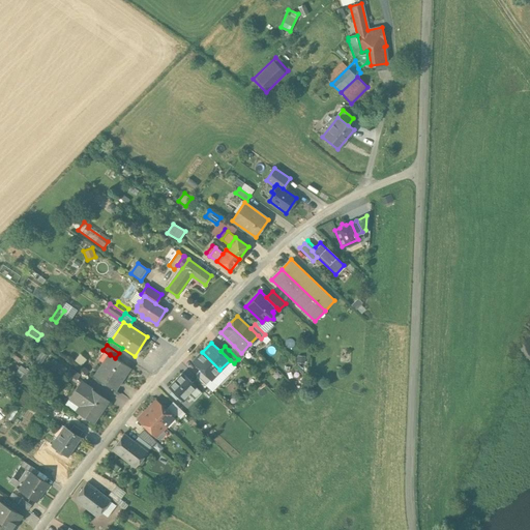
[(241,353),(234,346),(229,350),(238,359),(240,360),(244,356),(241,353)]
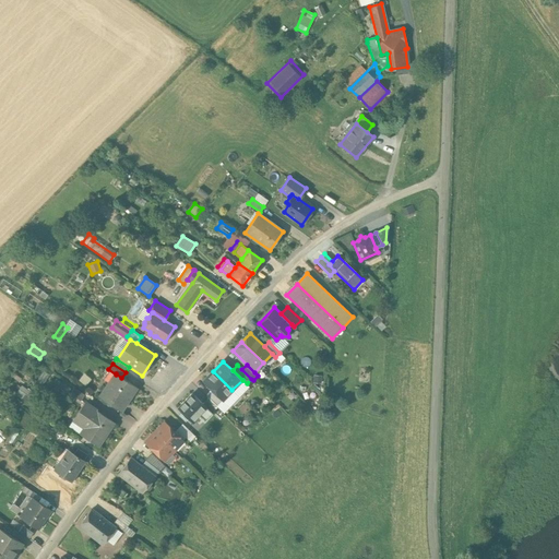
[(44,370),(37,381),(44,385),(50,375),(44,370)]
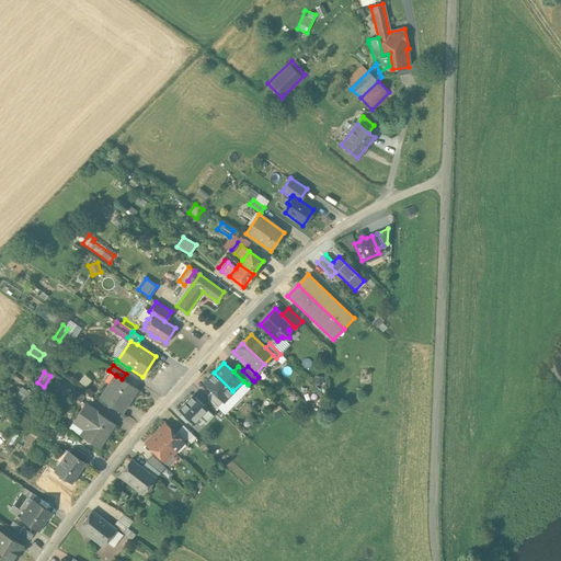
[(232,391),(214,373),(203,384),(212,391),(222,402),(232,391)]
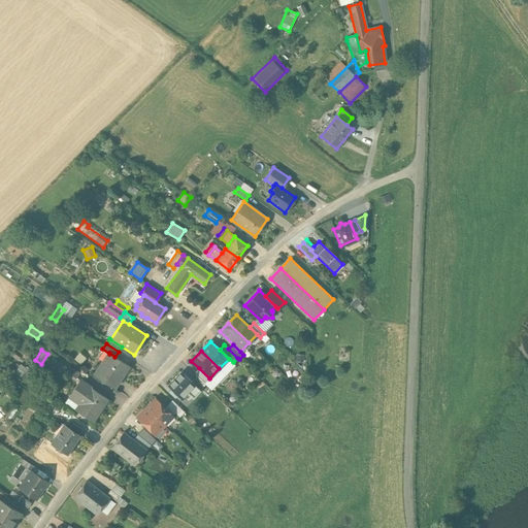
[(114,357),(109,353),(109,354),(94,375),(114,389),(130,366),(114,357)]
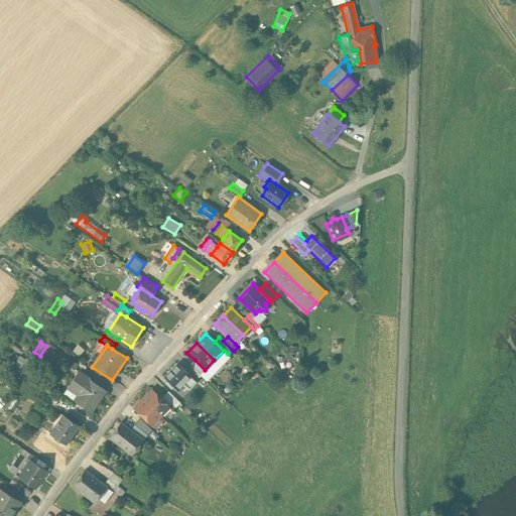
[(20,356),(14,364),(28,374),(31,369),(27,365),(29,362),(20,356)]
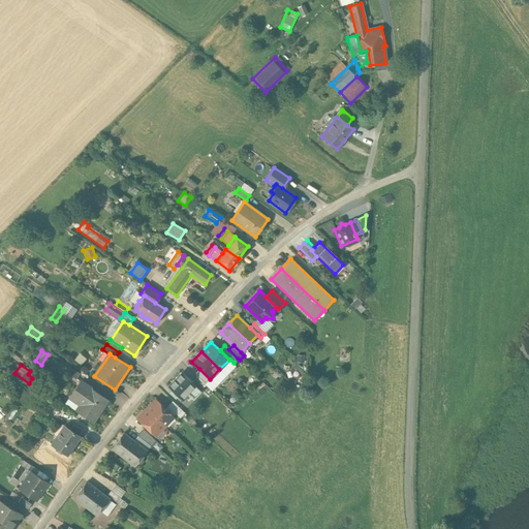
[(81,374),(70,367),(67,372),(78,379),(81,374)]
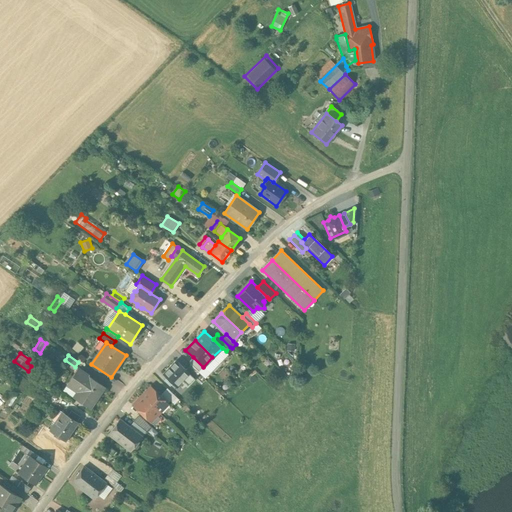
[(203,367),(193,357),(189,362),(198,371),(203,367)]
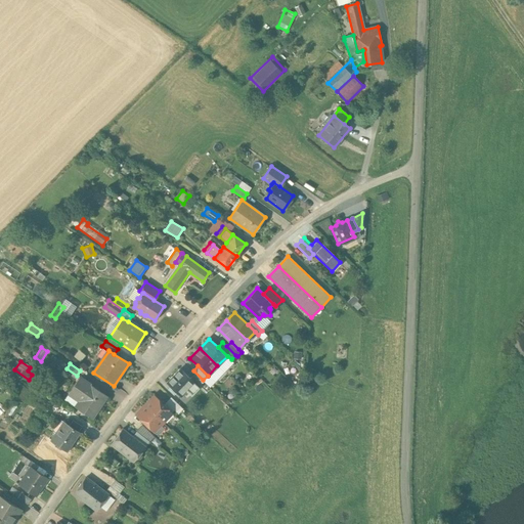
[(190,379),(180,369),(167,383),(180,395),(186,389),(184,387),(191,380),(190,379)]
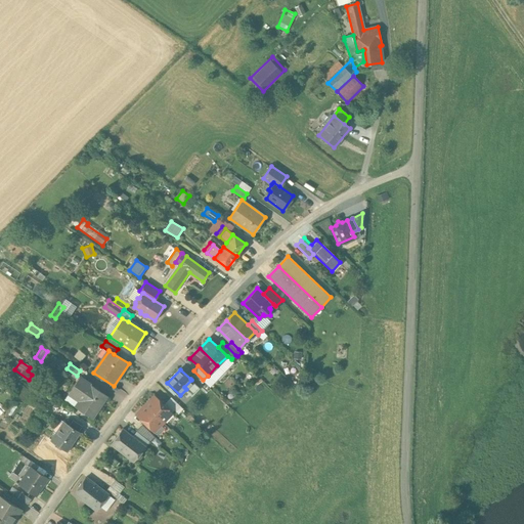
[(204,382),(195,373),(190,379),(191,380),(199,387),(204,382)]
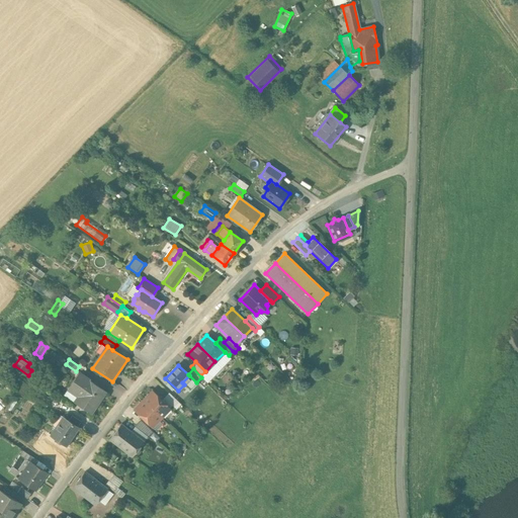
[(106,391),(79,373),(69,389),(81,396),(76,403),(91,413),(106,391)]
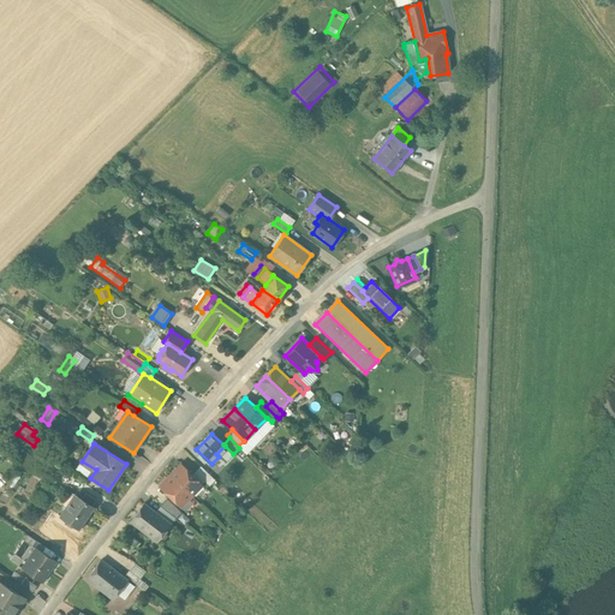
[(28,470),(36,459),(25,452),(18,463),(28,470)]
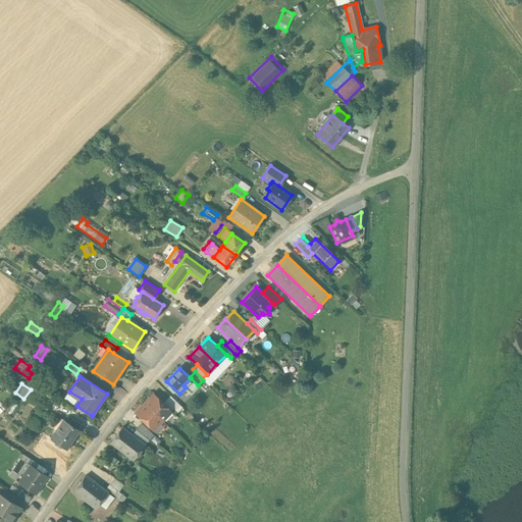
[(163,403),(154,394),(145,404),(162,420),(171,411),(163,403)]
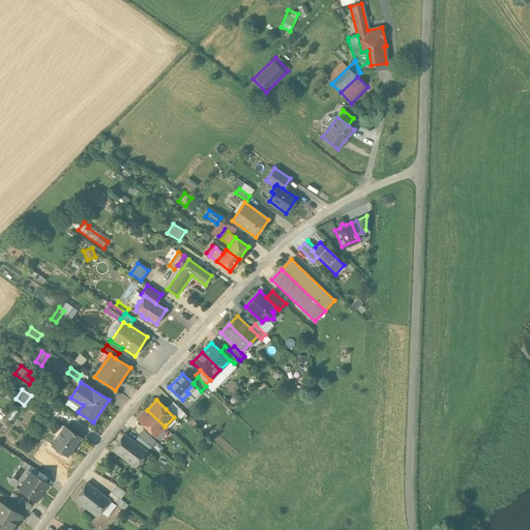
[(173,402),(166,409),(173,417),(176,414),(180,409),(173,402)]
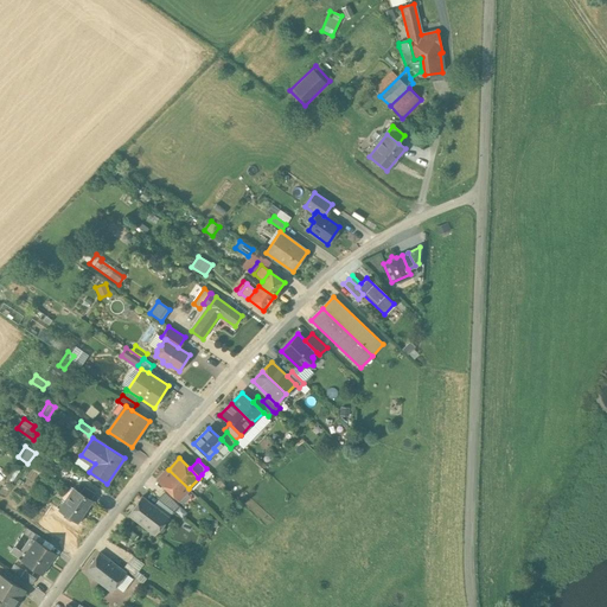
[(189,489),(168,470),(158,480),(178,500),(189,489)]
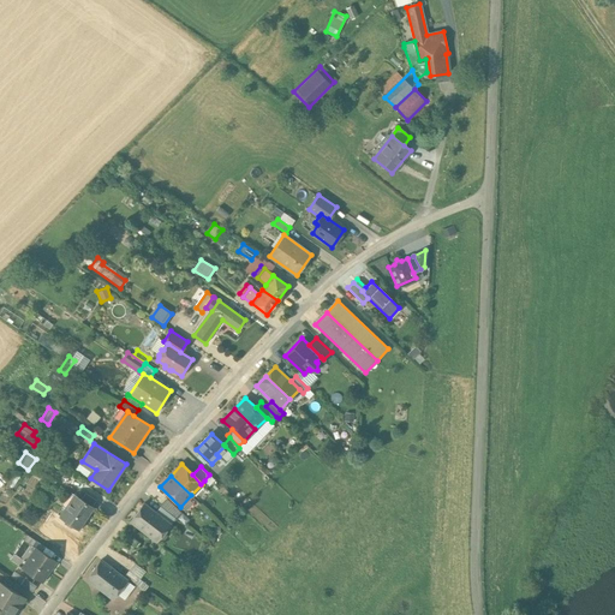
[(96,500),(85,493),(82,500),(93,507),(96,500)]
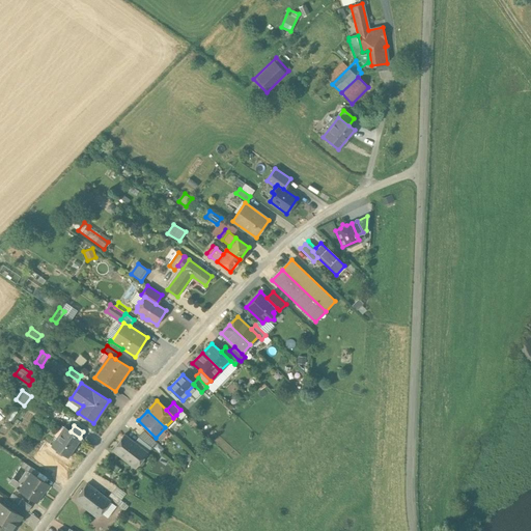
[(71,431),(64,427),(64,428),(66,429),(60,440),(57,439),(52,446),(67,456),(80,438),(71,431)]
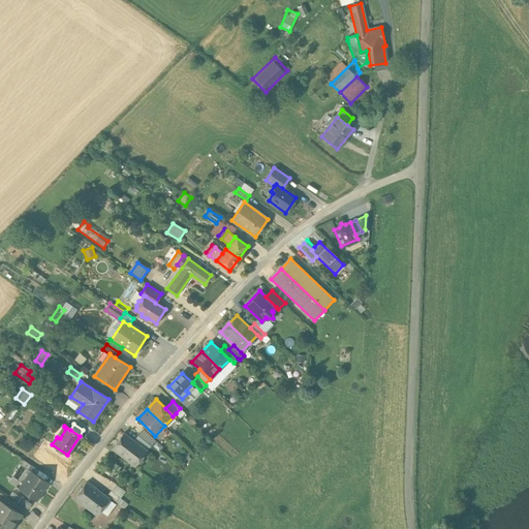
[(156,441),(144,428),(137,435),(152,446),(156,441)]
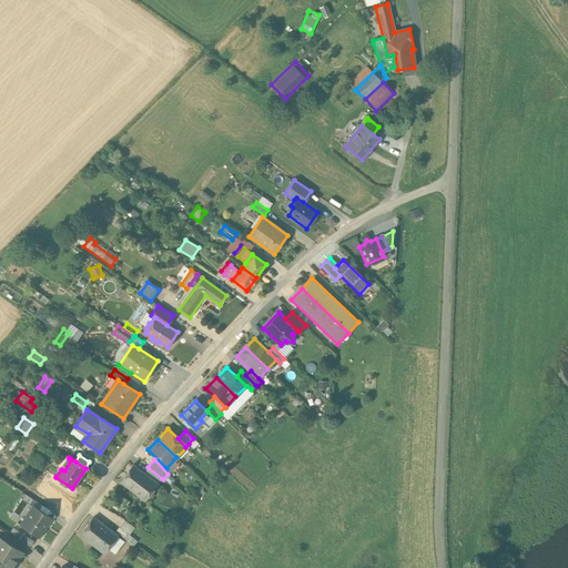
[(156,484),(132,465),(119,483),(139,497),(144,501),(156,484)]
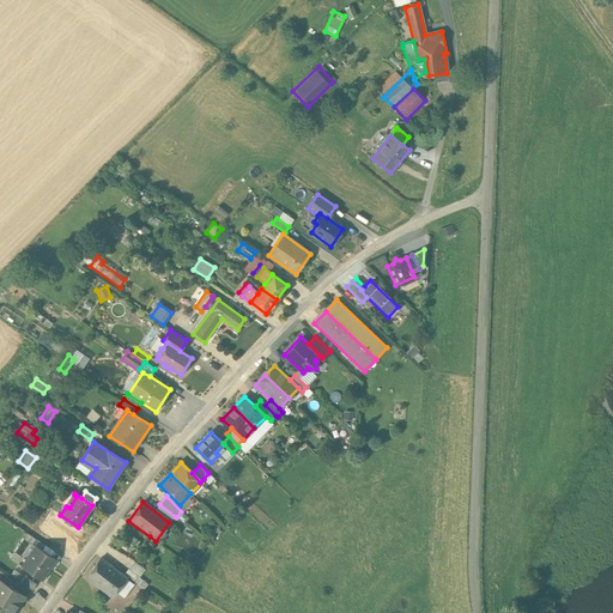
[(138,540),(126,532),(122,536),(133,546),(138,540)]
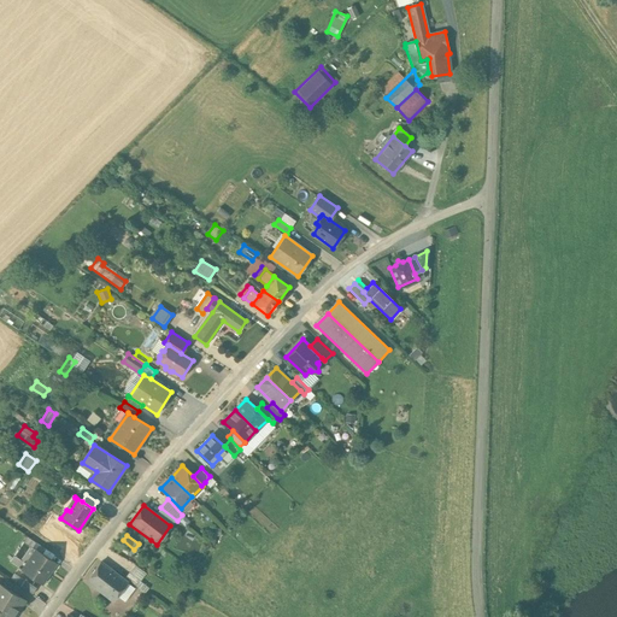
[(56,563),(36,550),(35,551),(37,552),(25,571),(23,570),(42,583),(56,563)]
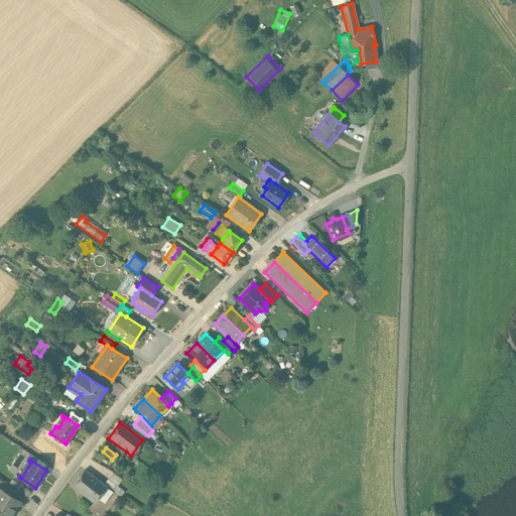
[(103,486),(84,471),(72,486),(94,504),(104,491),(106,489),(103,486)]
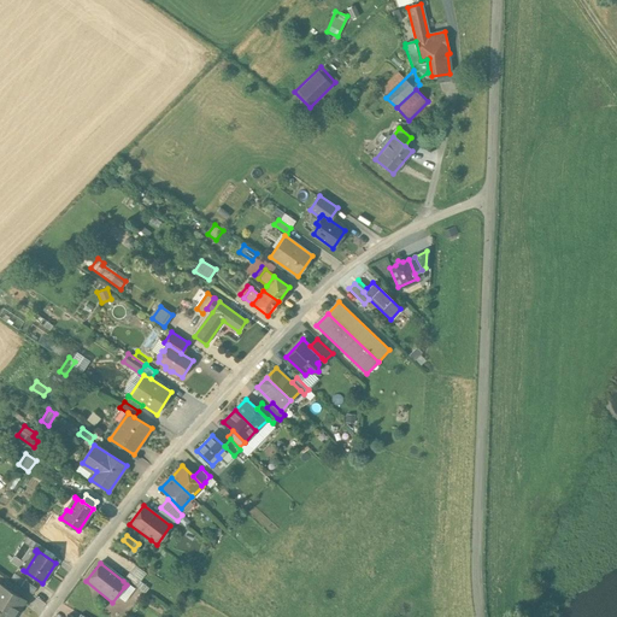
[(146,574),(135,565),(129,573),(139,581),(140,582),(146,574)]
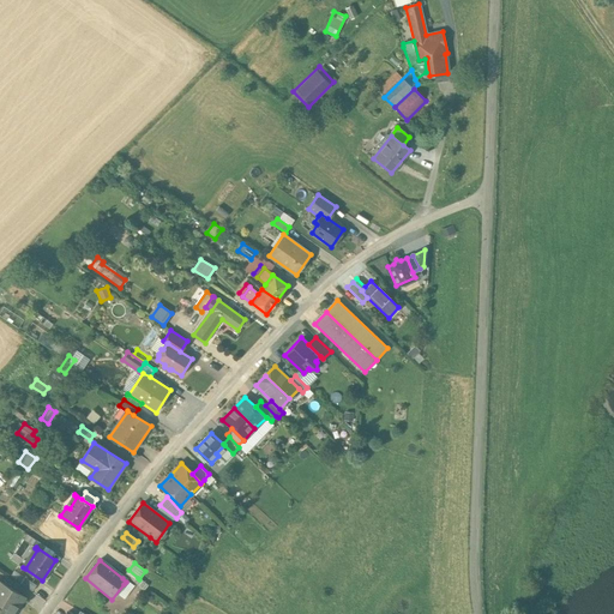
[(138,578),(128,570),(122,578),(126,582),(132,587),(138,578)]
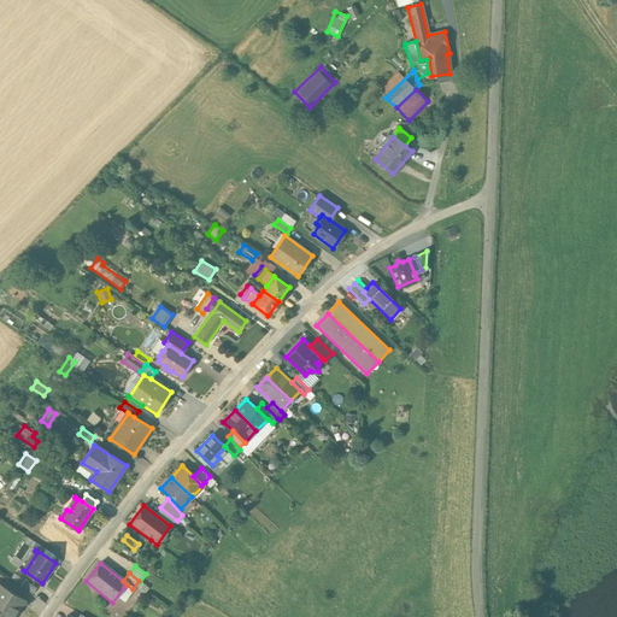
[(37,588),(27,581),(22,587),(34,594),(37,588)]
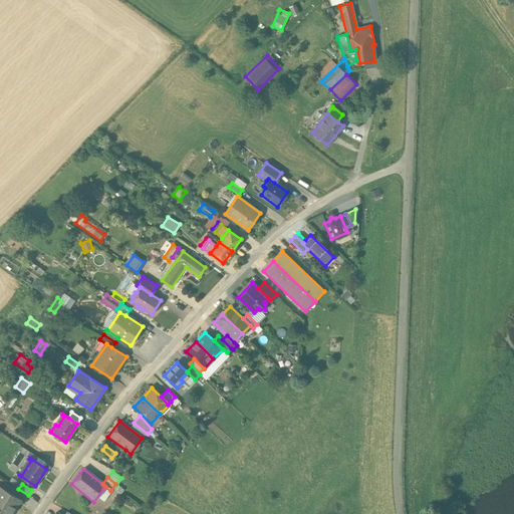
[(21,500),(0,486),(0,513),(11,513),(15,508),(15,509),(21,500)]
